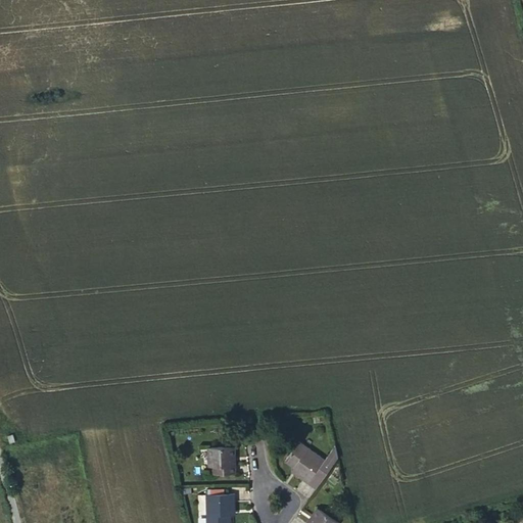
[(294,473),(316,488),(337,459),(334,445),(323,460),(298,441),(284,461),(293,467),(296,470),(294,473)]
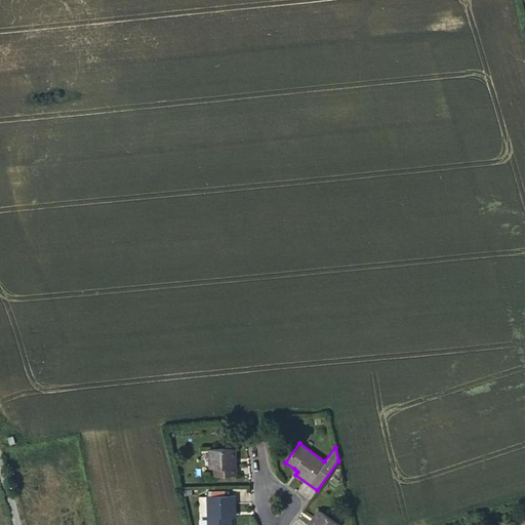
[(235,474),(236,467),(232,467),(231,448),(209,448),(210,467),(214,467),(215,475),(235,474)]
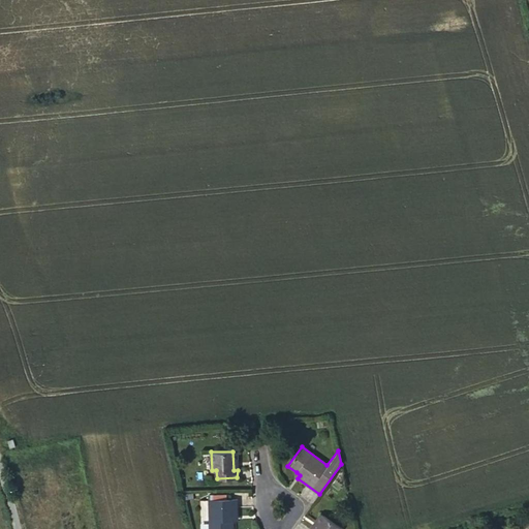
[(234,528),(234,521),(234,516),(238,516),(238,499),(208,500),(208,528),(234,528)]
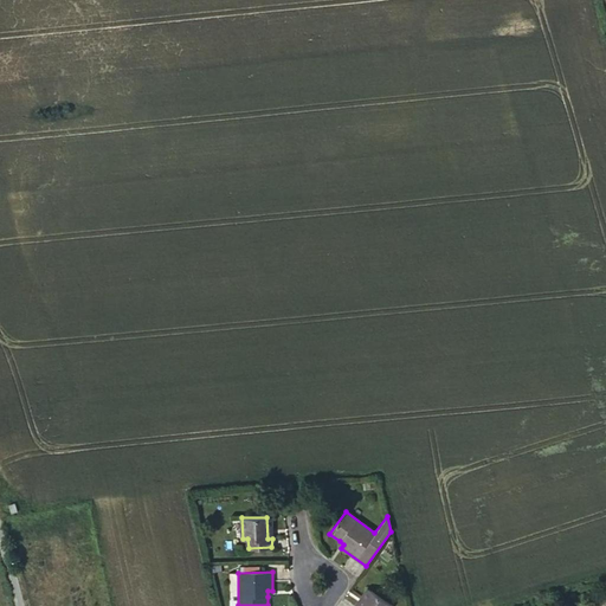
[(358,605),(360,605),(372,591),(368,587),(356,605),(358,605)]
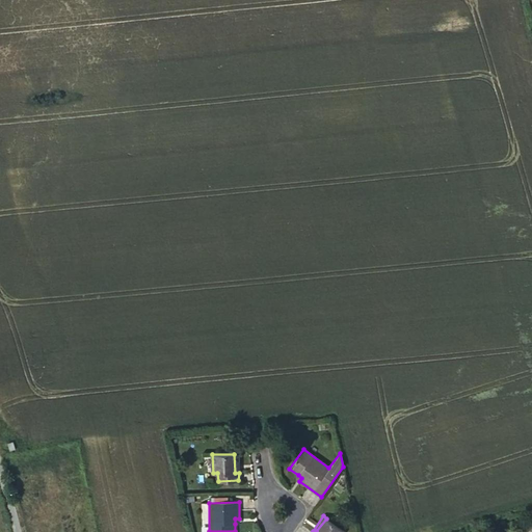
[(342,531),(343,530),(326,519),(316,531),(314,531),(313,531),(312,531),(342,531)]
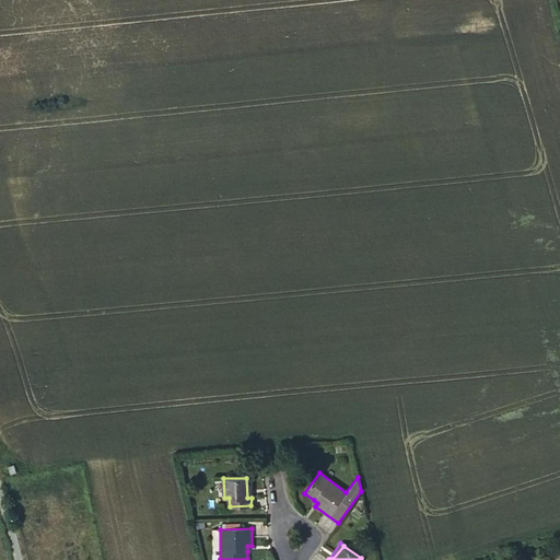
All buildings are outlined.
